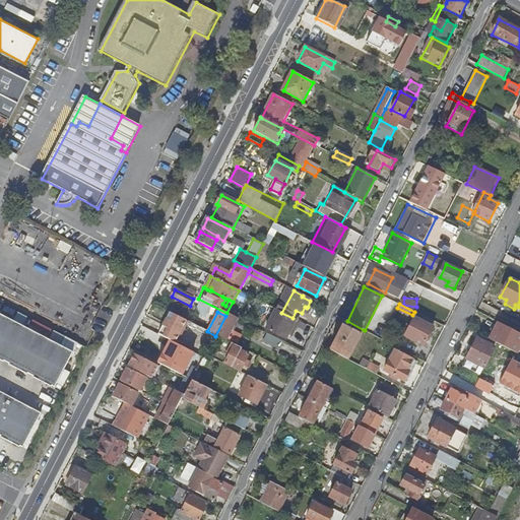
[(287,340),(289,336),(293,330),(294,331),(298,322),(277,312),(268,330),(287,340)]
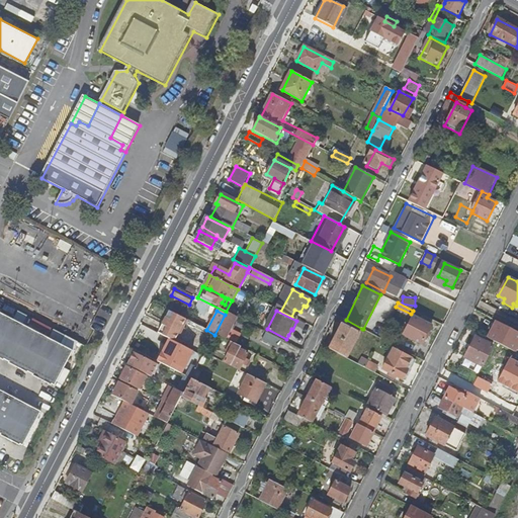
[(0,312),(0,358),(4,360),(5,359),(9,362),(9,363),(28,373),(28,371),(33,374),(33,375),(52,385),(53,384),(56,385),(73,350),(0,312)]
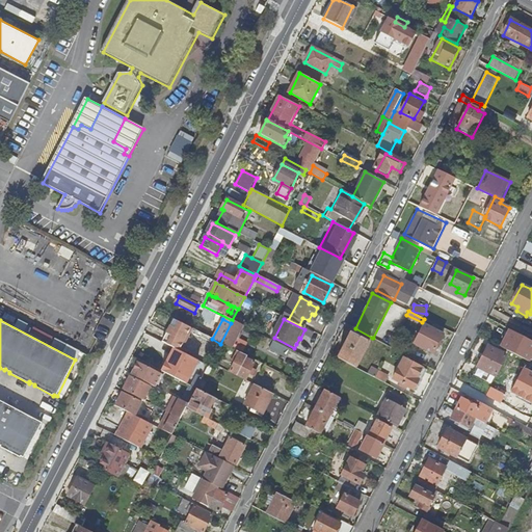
[(192,329),(176,320),(171,327),(163,344),(180,352),(185,343),(192,329)]
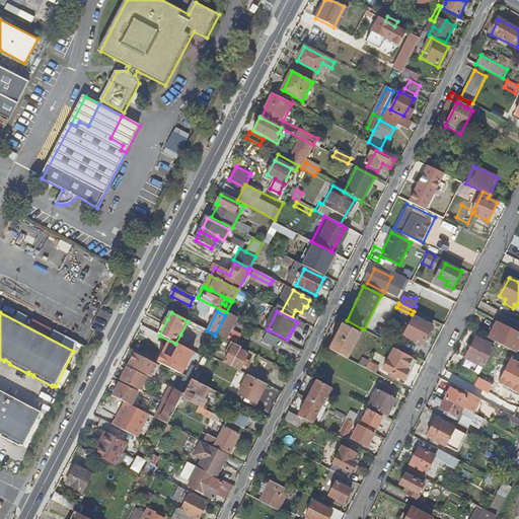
[(220,338),(227,342),(231,335),(233,336),(237,327),(235,326),(238,319),(226,312),(225,315),(215,336),(220,338)]
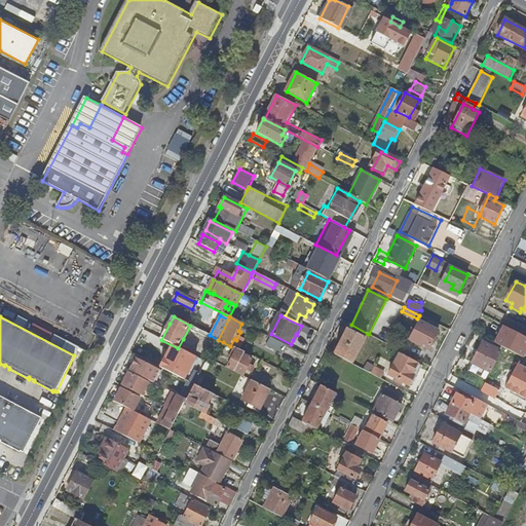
[(439,329),(420,321),(411,337),(420,342),(419,345),(428,350),(439,329)]
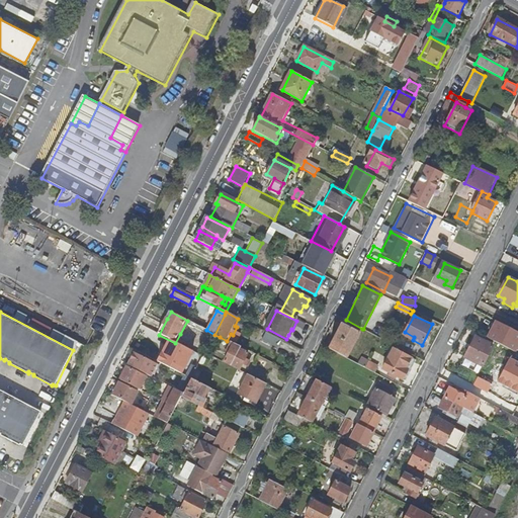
[(346,320),(345,320),(330,350),(347,358),(362,329),(346,320)]
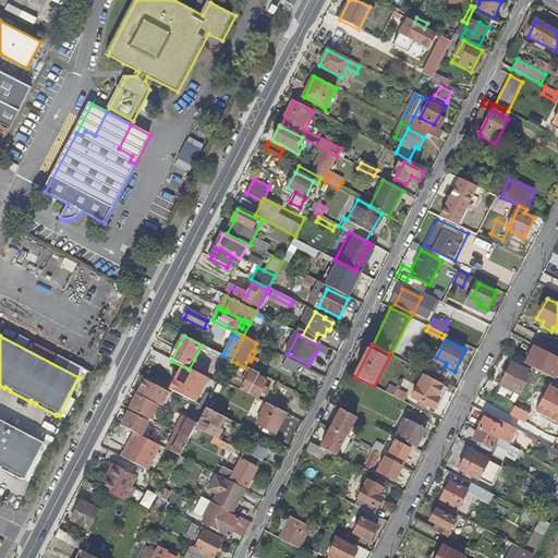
[(211,350),(202,346),(197,354),(209,361),(211,358),(214,360),(213,362),(208,371),(195,365),(192,372),(198,374),(211,381),(218,385),(220,380),(231,361),(222,355),(211,350)]
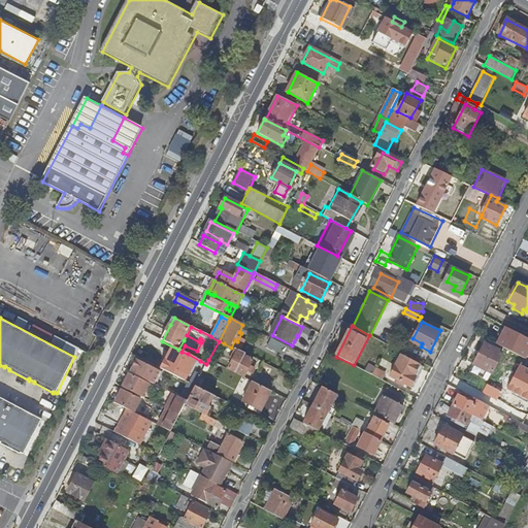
[(297,335),(294,341),(298,344),(306,329),(302,327),(298,336),(297,335)]
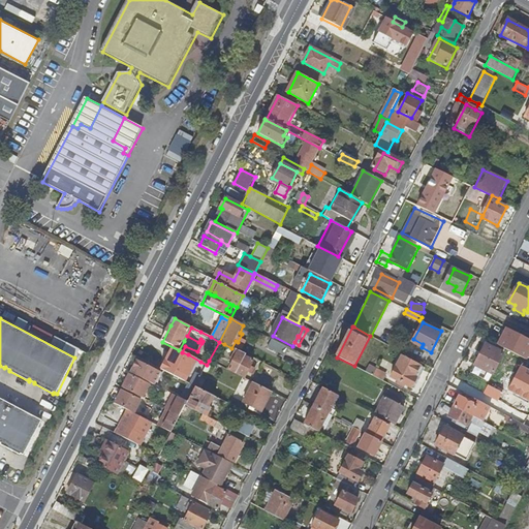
[(528,340),(507,329),(498,345),(526,360),(528,352),(528,340)]
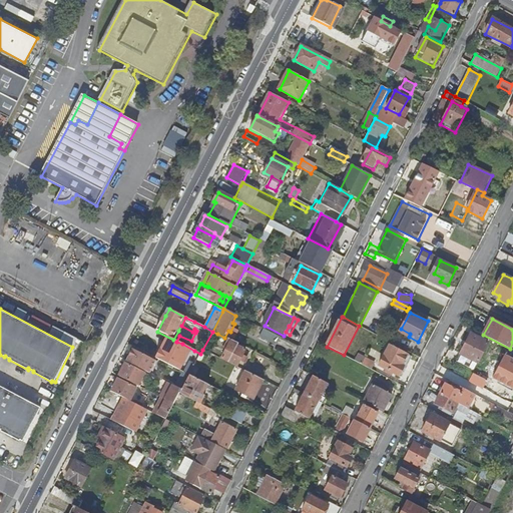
[(277,345),(280,338),(266,331),(262,338),(277,345)]
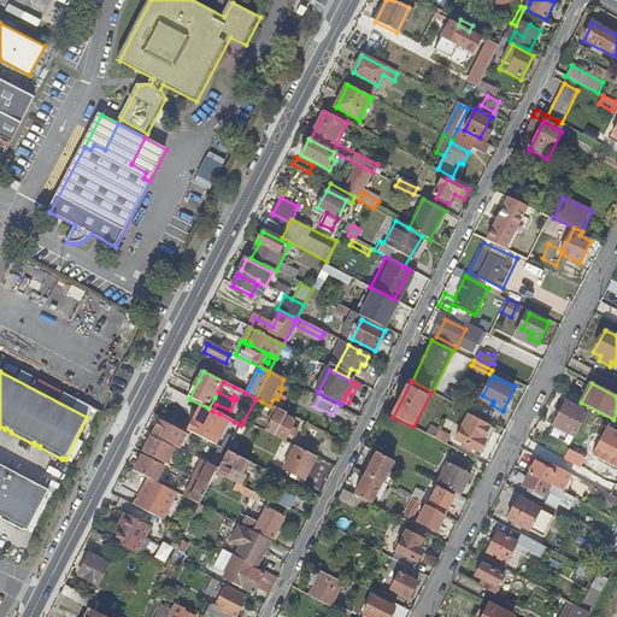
[(244,421),(251,424),(262,401),(256,399),(244,421)]
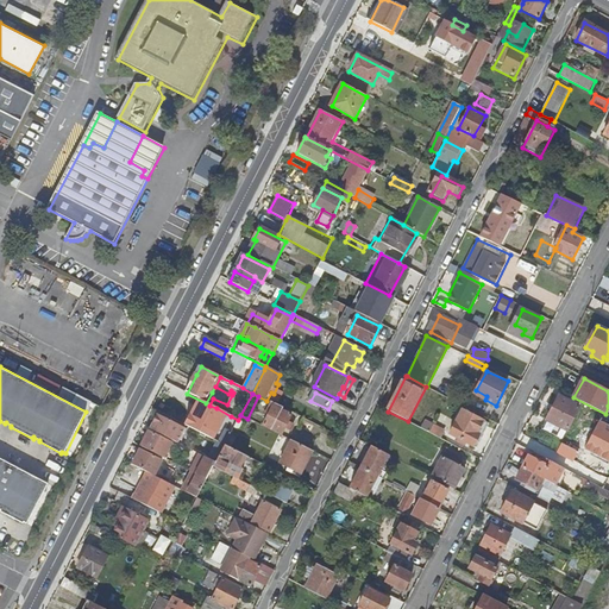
[(579,408),(559,397),(547,421),(566,432),(579,408)]
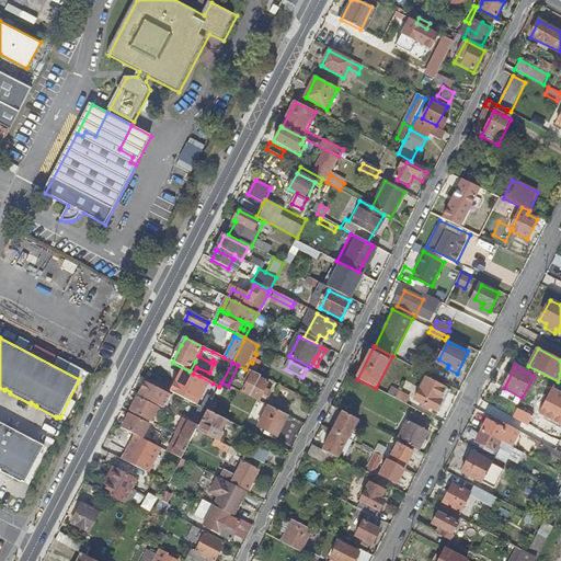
[(260,376),(250,371),(245,379),(249,380),(243,391),(260,400),(262,396),(266,397),(268,391),(265,389),(268,384),(259,378),(260,376)]
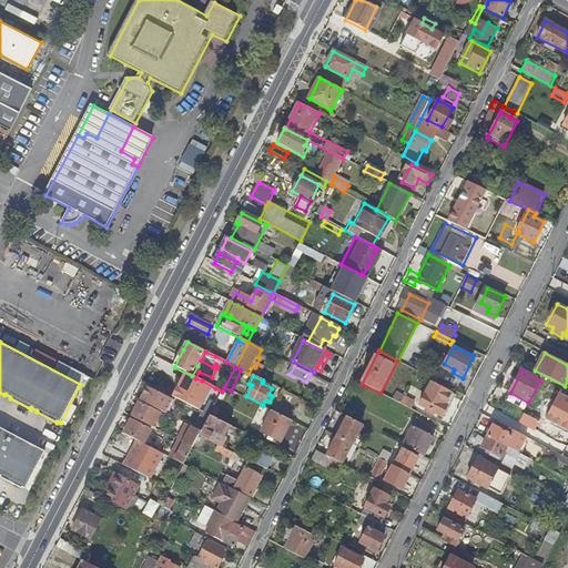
[(203,411),(202,412),(210,416),(215,405),(222,392),(215,388),(212,394),(191,383),(181,399),(203,411)]
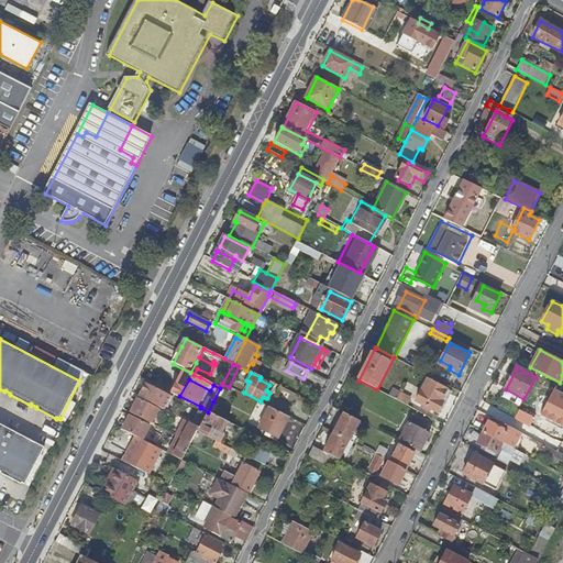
[(445,393),(427,383),(419,397),(441,409),(446,398),(443,396),(445,393)]
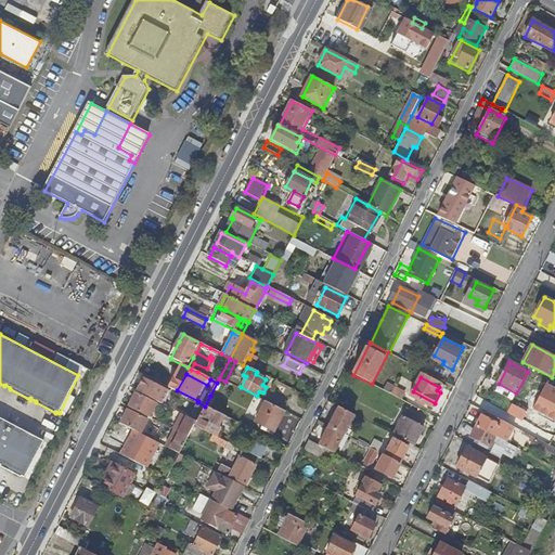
[(138,391),(162,404),(167,391),(142,382),(138,391)]
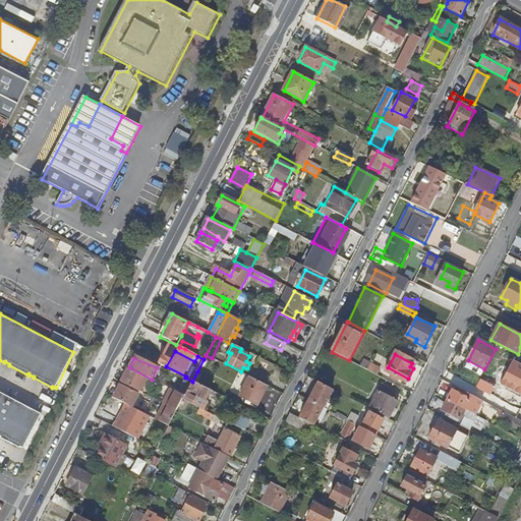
[(367,370),(378,375),(381,368),(371,363),(367,370)]
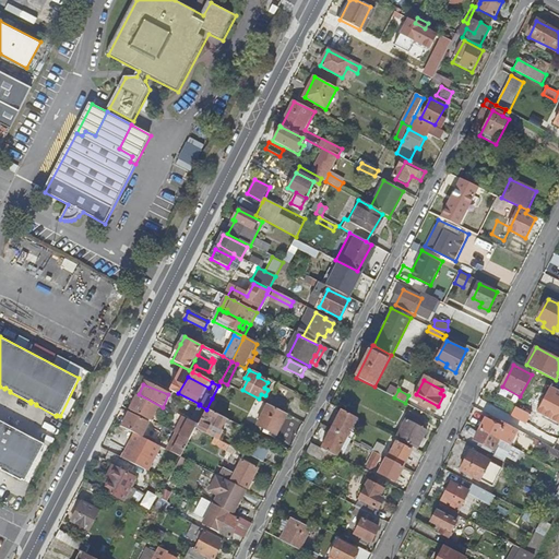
[(138,397),(131,411),(149,420),(155,407),(138,397)]
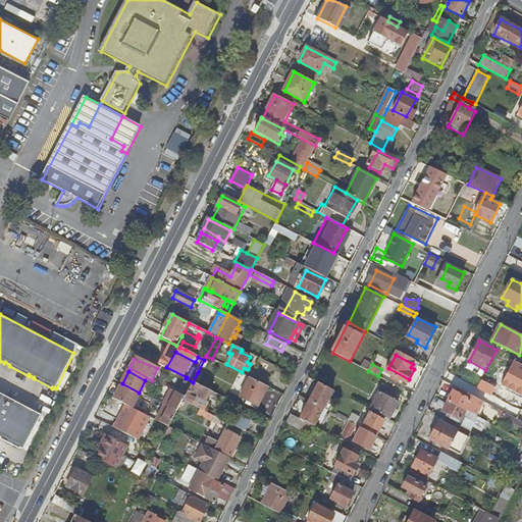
[(193,382),(198,384),(203,374),(198,372),(193,382)]
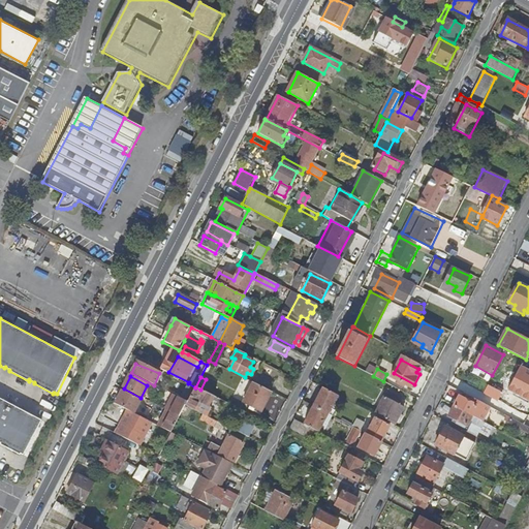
[(260,412),(271,393),(253,383),(244,403),(260,412)]
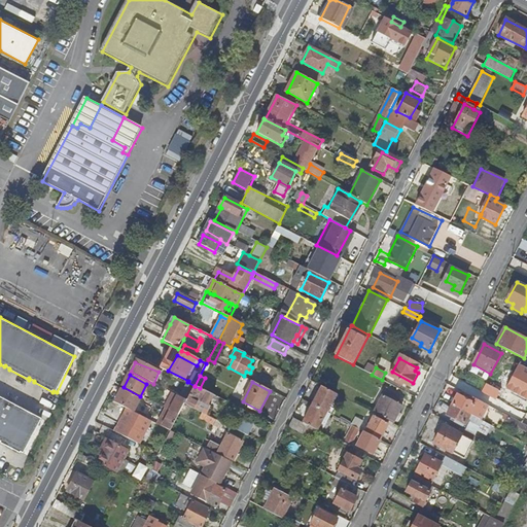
[(465,383),(461,391),(466,394),(473,397),(478,389),(465,383)]
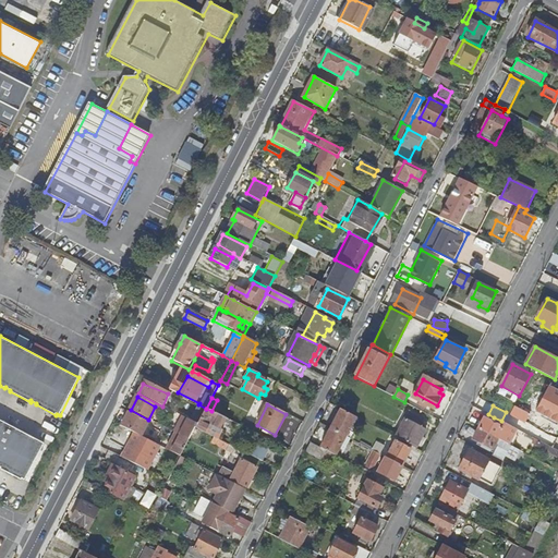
[(196,428),(204,433),(215,413),(211,411),(206,409),(197,425),(196,428)]
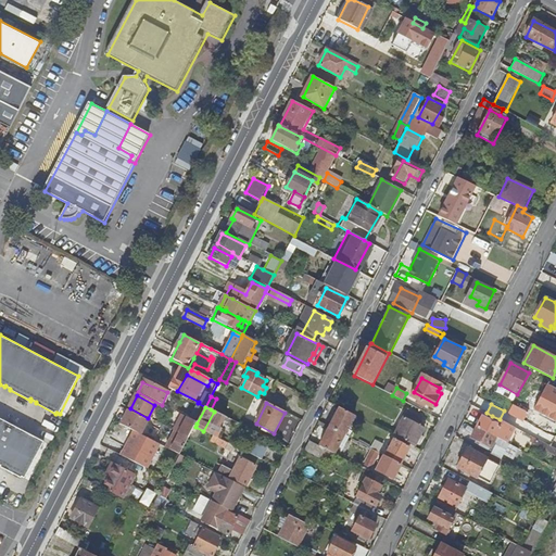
[(355,416),(341,408),(331,428),(345,434),(355,416)]
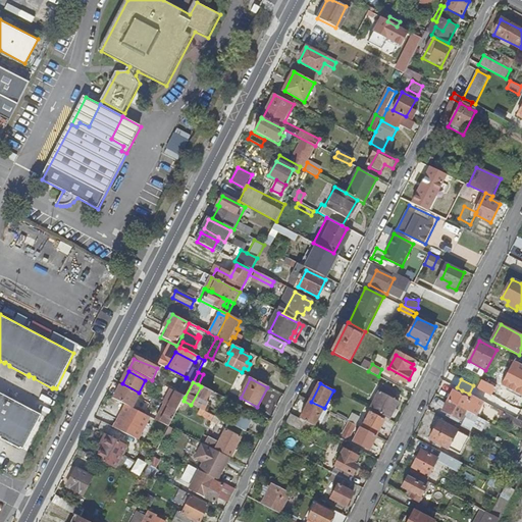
[(382,384),(370,409),(392,419),(400,402),(394,399),(397,392),(382,384)]
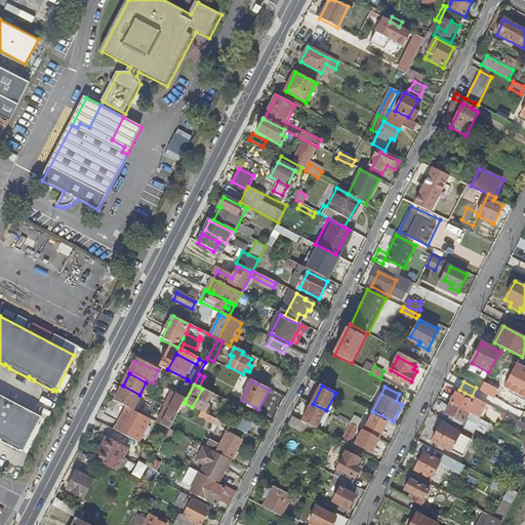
[(129,409),(131,410),(138,397),(121,388),(115,401),(129,409)]
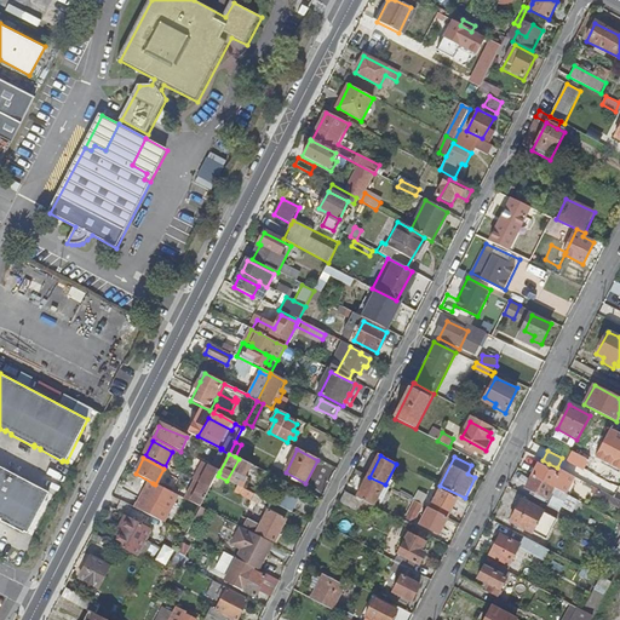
[(557,468),(549,464),(546,469),(539,465),(533,477),(566,495),(574,477),(557,468)]
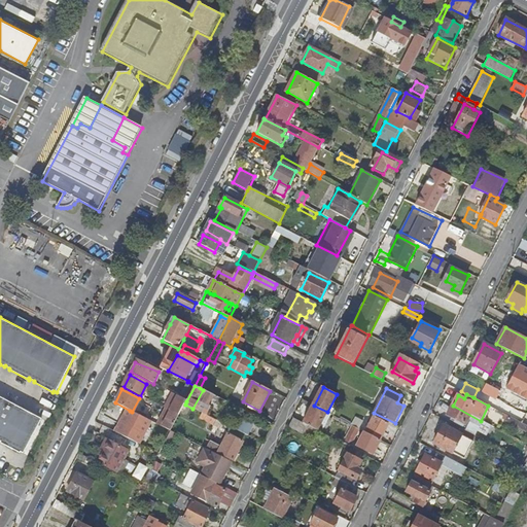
[(186,401),(177,396),(170,411),(179,416),(185,405),(186,401)]
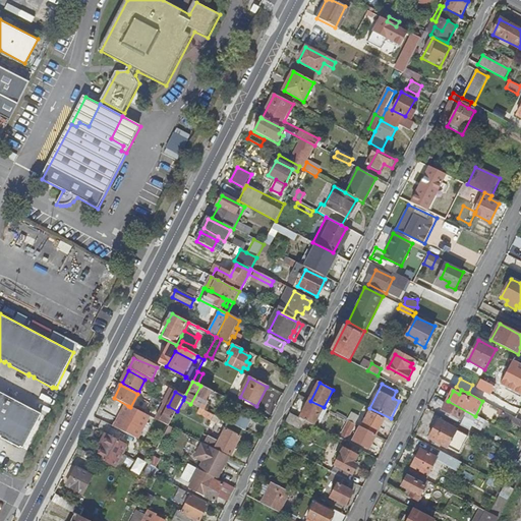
[(0,393),(0,437),(2,438),(1,440),(21,450),(21,449),(24,450),(43,416),(0,393)]
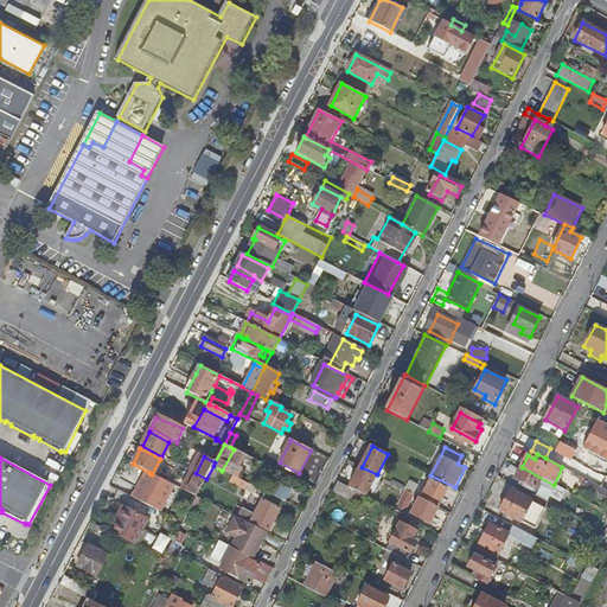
[(377,474),(362,467),(350,487),(356,491),(366,496),(377,474)]
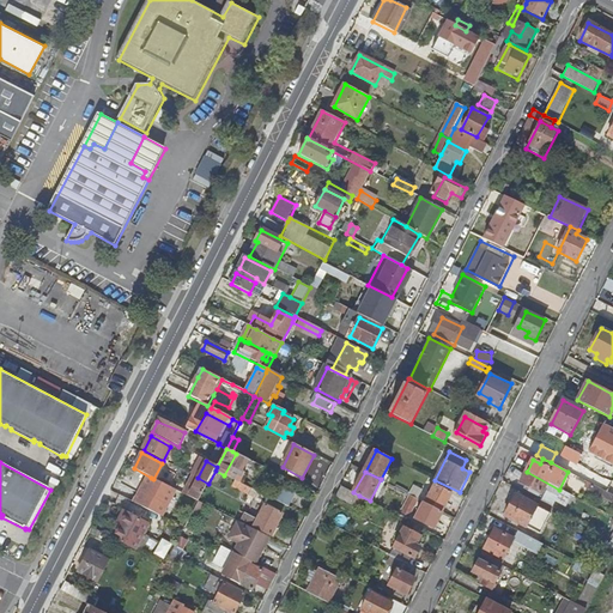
[(559,498),(563,491),(562,491),(559,490),(527,472),(521,483),(541,493),(544,490),(559,498)]
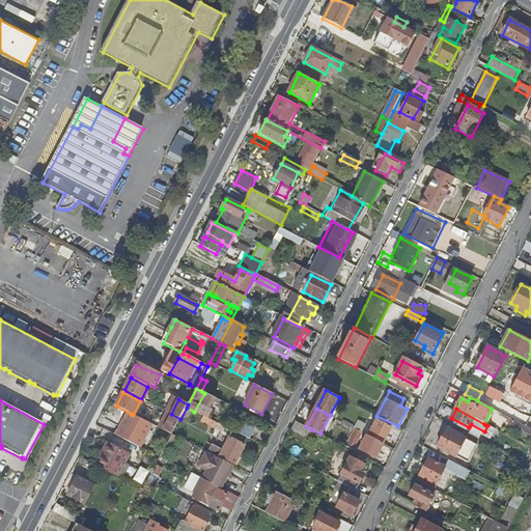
[(492,409),(484,424),(486,425),(495,410),(492,409)]
